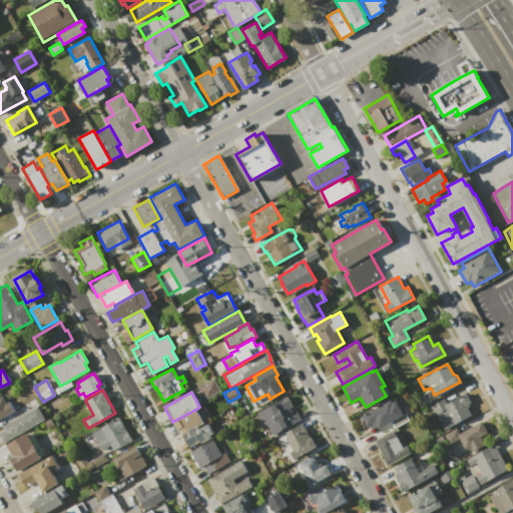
[(444,430),(431,406),(444,399),(446,403),(466,392),(471,402),(468,404),(469,406),(467,407),(471,415),(444,430)]
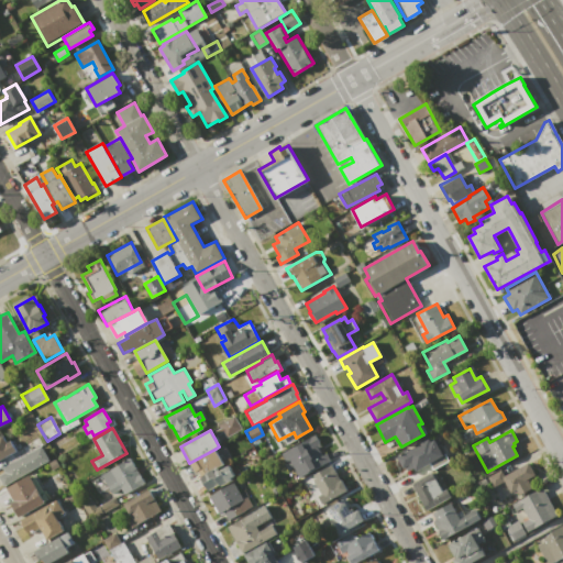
[(300,477),(294,466),(289,468),(280,453),(295,445),(296,446),(302,443),(301,442),(315,434),(321,445),(318,448),(321,455),(327,453),(331,461),(300,477)]
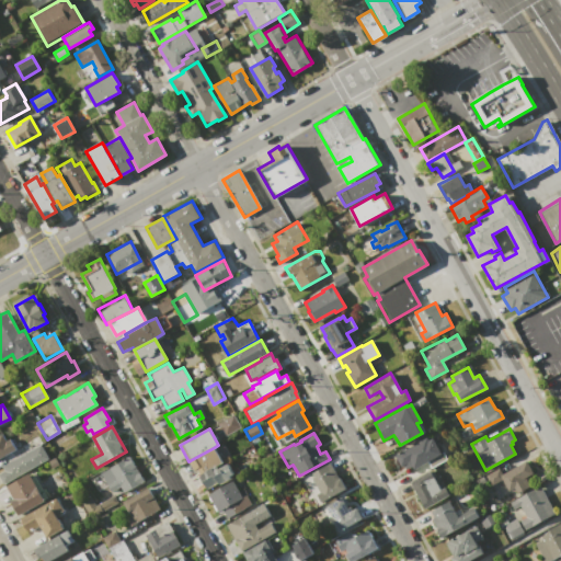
[(0,457),(0,435),(2,434),(6,441),(10,438),(16,449),(0,457)]
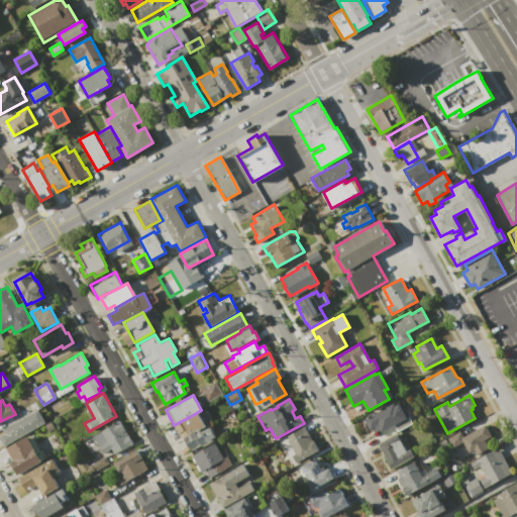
[(363,419),(388,405),(389,406),(394,403),(403,420),(381,432),(380,430),(374,433),(372,428),(369,430),(363,419)]
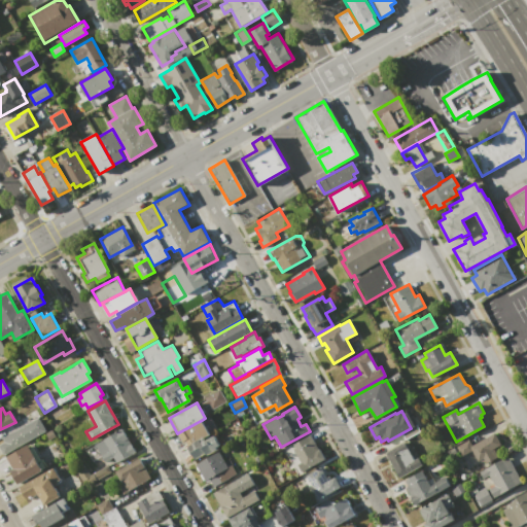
[(4,455),(0,448),(0,444),(4,442),(2,437),(38,417),(46,431),(4,455)]
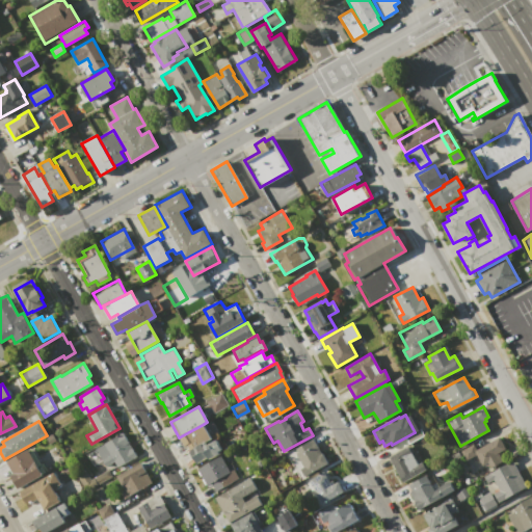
[(179,437),(204,424),(211,439),(209,441),(190,450),(188,446),(185,448),(179,437)]
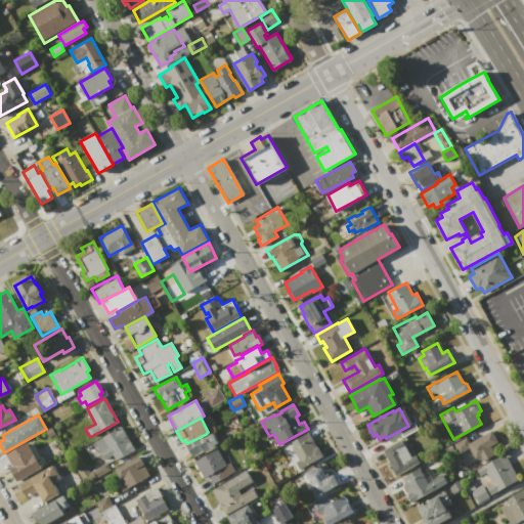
[(495,454),(483,461),(480,455),(475,459),(469,447),(459,453),(452,443),(467,436),(468,438),(475,434),(474,432),(488,425),(497,442),(490,446),(495,454)]
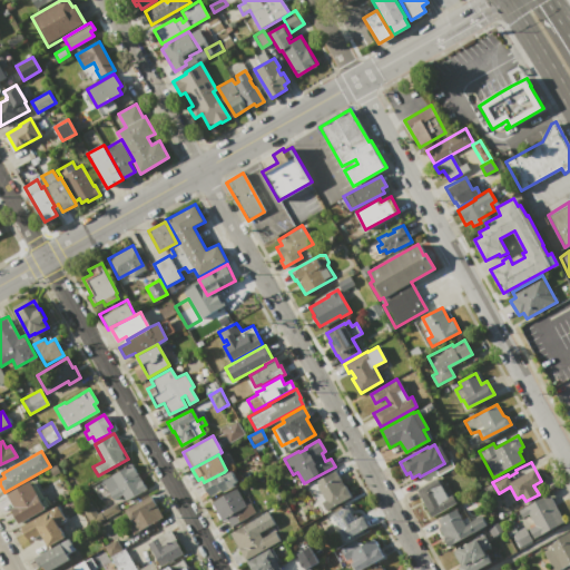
[(130,463),(146,490),(121,503),(106,478),(130,463)]
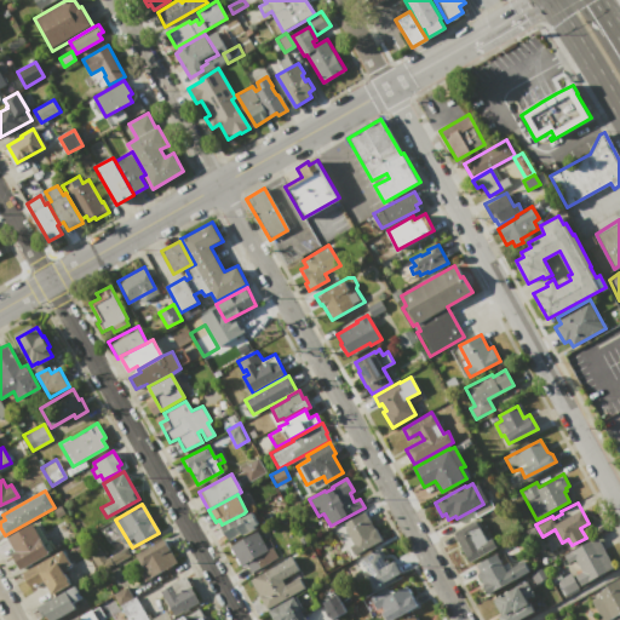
[(244,514),(245,516),(252,512),(260,526),(244,535),(242,533),(228,540),(219,526),(222,524),(244,514)]
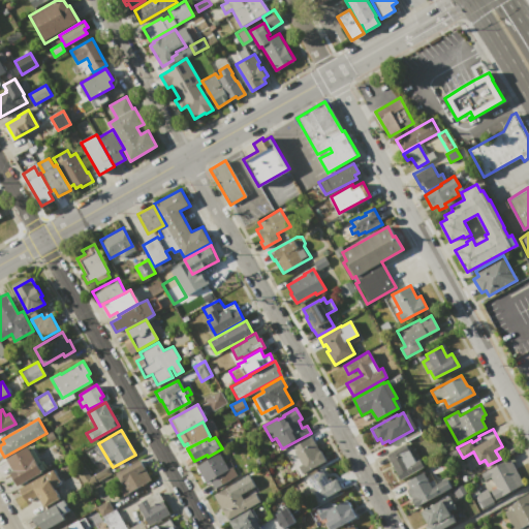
[(325,460),(302,473),(298,466),(301,464),(291,447),(311,437),(319,450),(320,450),(325,460)]
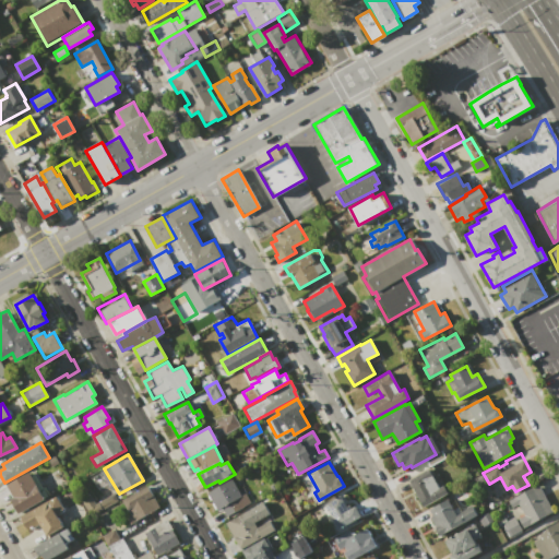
[(407,480),(428,468),(439,487),(443,485),(448,494),(423,508),(407,480)]
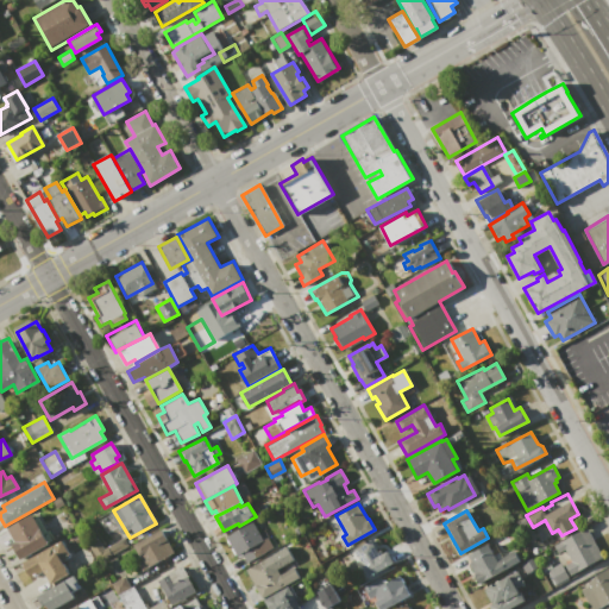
[(31,514),(49,545),(20,560),(12,545),(16,542),(7,528),(31,514)]
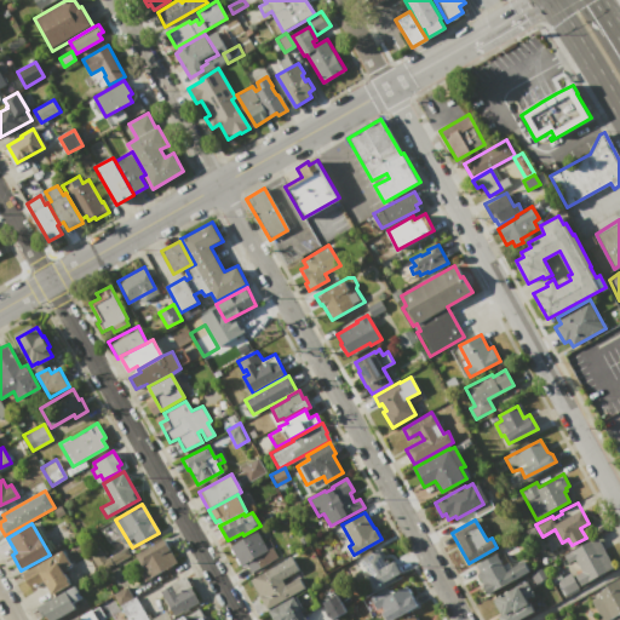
[(229,546),(258,532),(268,550),(273,547),(277,558),(252,572),(246,562),(240,566),(229,546)]
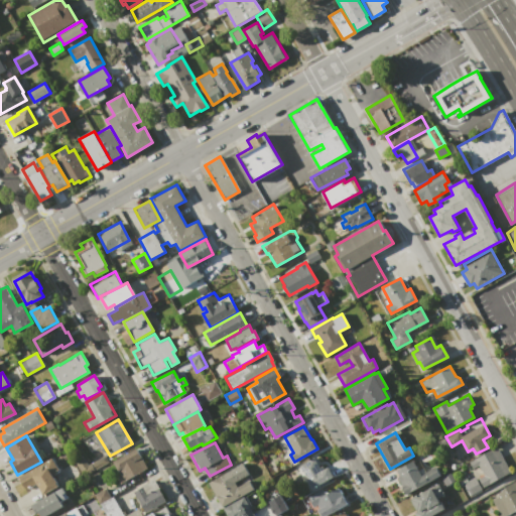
[(511,472),(482,488),(478,479),(484,476),(479,466),(473,469),(469,462),(497,446),(511,472)]
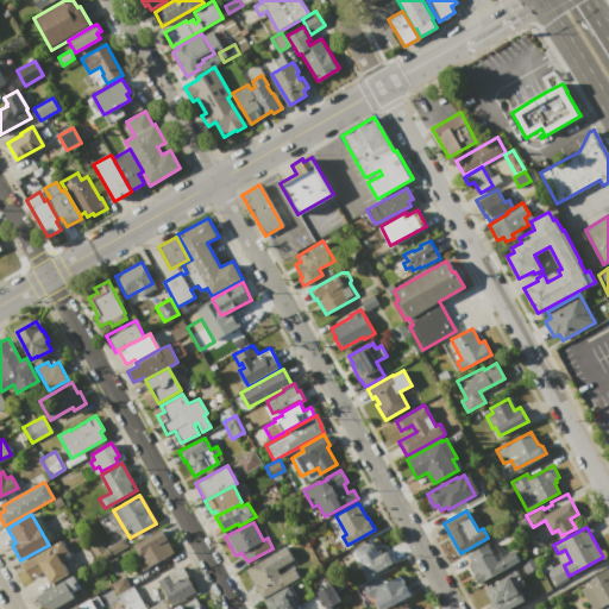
[(161,528),(174,553),(142,571),(137,563),(142,559),(140,556),(139,557),(132,544),(161,528)]
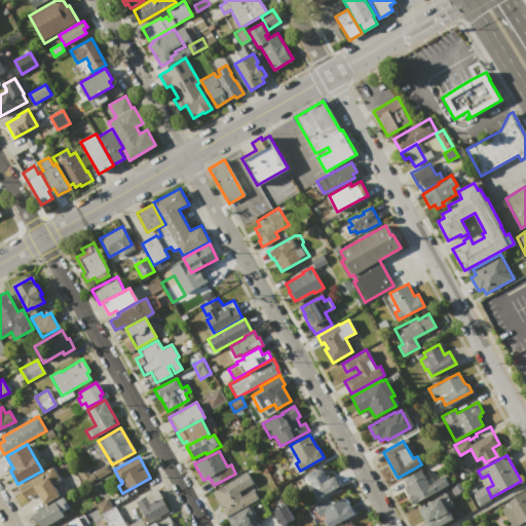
[(107,464),(111,473),(86,486),(75,467),(83,463),(89,474),(107,464)]
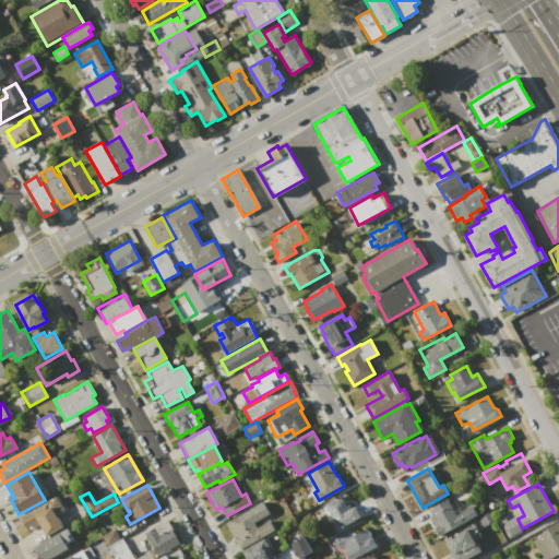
[(339,528),(329,511),(328,511),(323,503),(340,495),(346,507),(349,504),(352,508),(355,506),(361,516),(339,528)]
